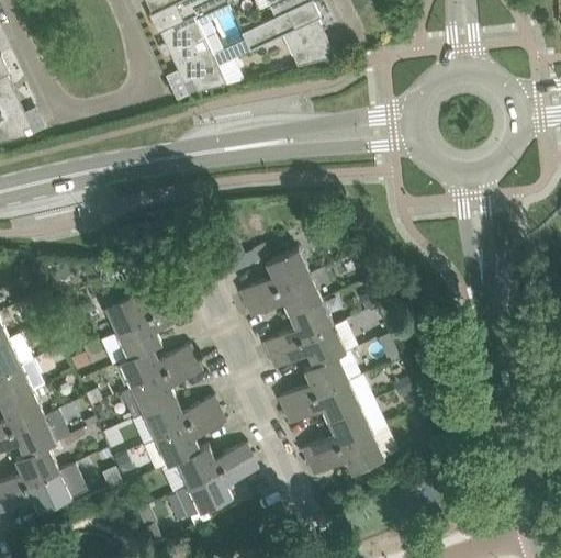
[(147,0),(149,3),(155,1),(159,11),(182,0),(147,0)]
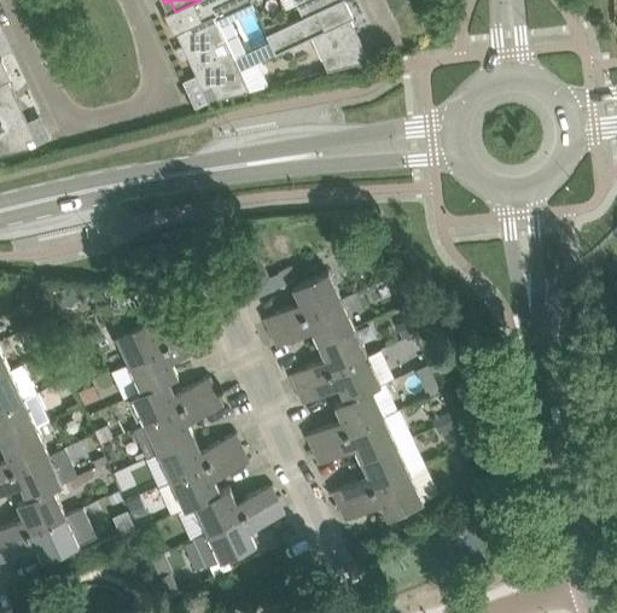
[(216,101),(250,94),(240,73),(234,60),(220,29),(216,22),(252,5),(250,1),(249,0),(201,0),(175,12),(167,17),(164,18),(173,38),(176,36),(182,50),(182,51),(186,50),(201,81),(205,79),(210,88),(202,93),(208,104),(216,100),(216,101)]
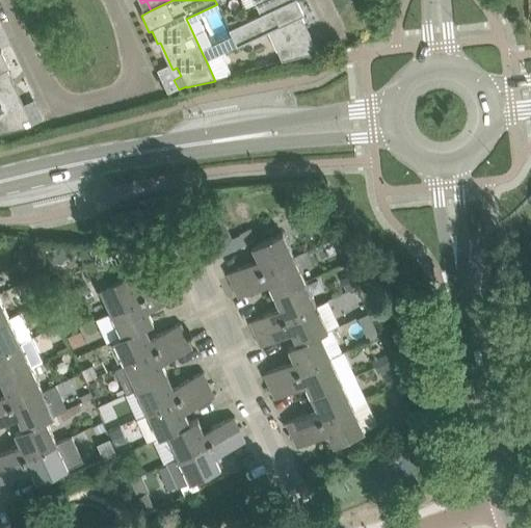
[(214,0),(215,1),(217,0),(251,0),(255,6),(260,17),(285,5),(286,5),(284,0),(214,0)]
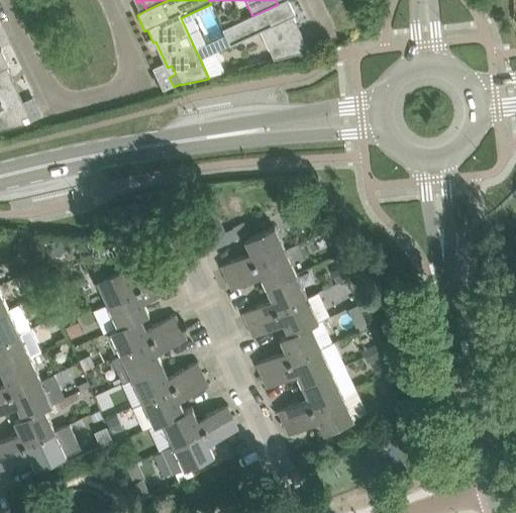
[(223,30),(222,30),(225,37),(230,47),(261,33),(274,62),(300,55),(301,55),(295,41),(300,39),(296,32),(299,30),(296,26),(293,18),(295,17),(287,0),(285,1),(278,5),(277,5),(252,16),(223,30)]
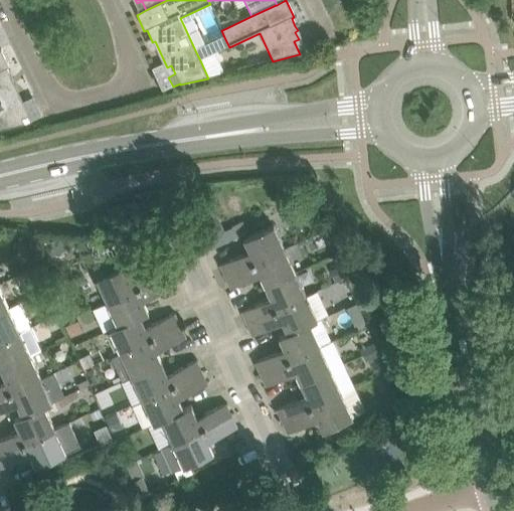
[(0,131),(24,125),(21,120),(17,111),(21,108),(10,82),(12,81),(6,69),(9,67),(1,52),(1,51),(0,52),(0,131)]
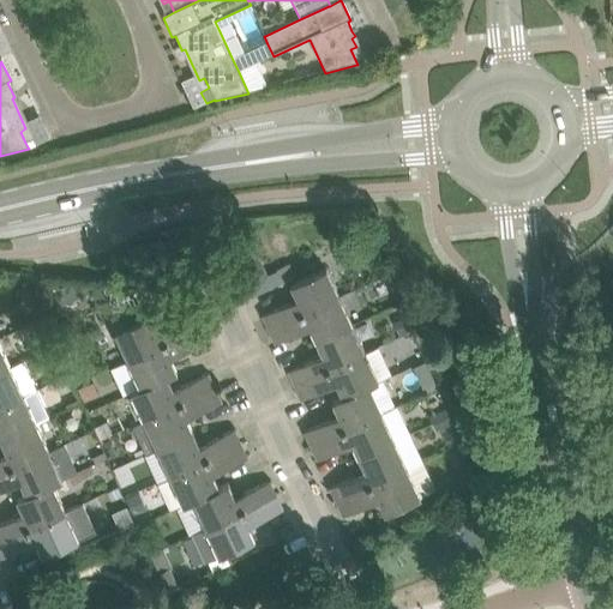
[(256,65),(239,72),(248,94),(266,88),(256,65)]
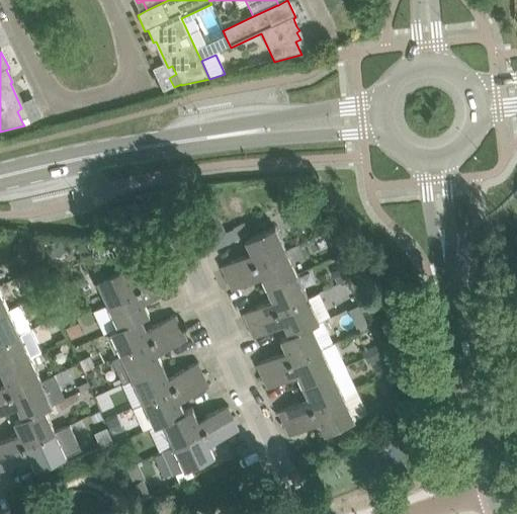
[(311,62),(309,55),(297,57),(299,65),(311,62)]
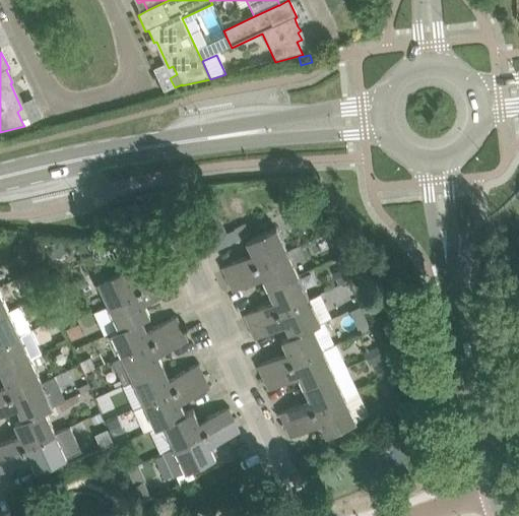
[(239,242),(245,239),(250,237),(245,226),(234,231),(239,242)]
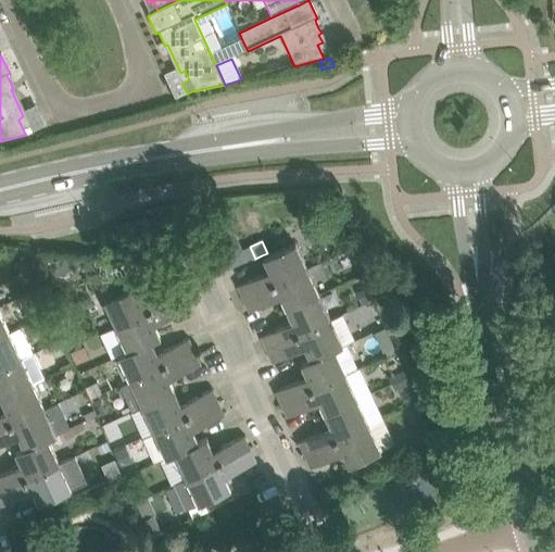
[(237,289),(241,300),(306,271),(295,246),(263,261),(268,274),(237,289)]
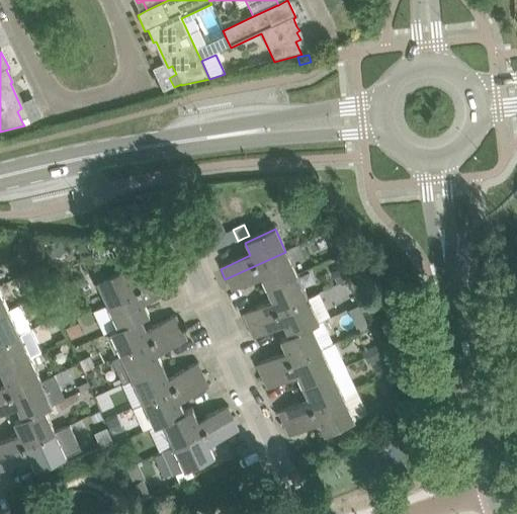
[(42,247),(32,243),(29,251),(38,255),(42,247)]
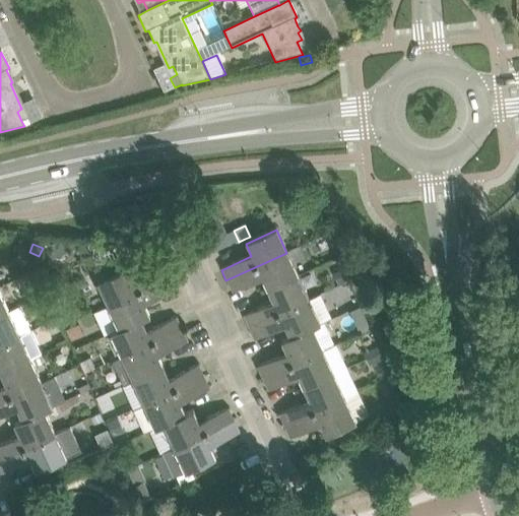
[(225,280),(233,294),(262,280),(267,291),(298,277),(286,253),(225,280)]
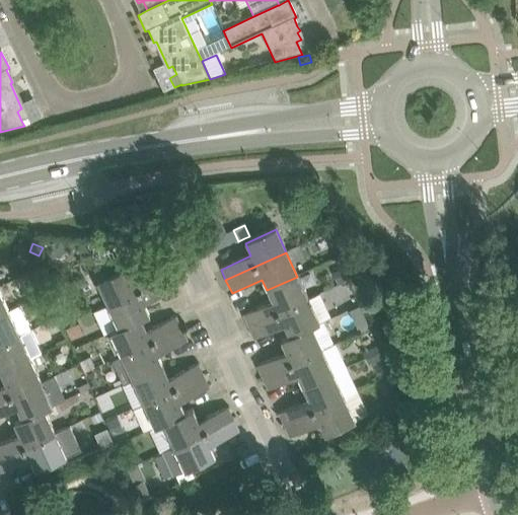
[(96,283),(107,307),(168,279),(162,268),(133,282),(127,270),(96,283)]
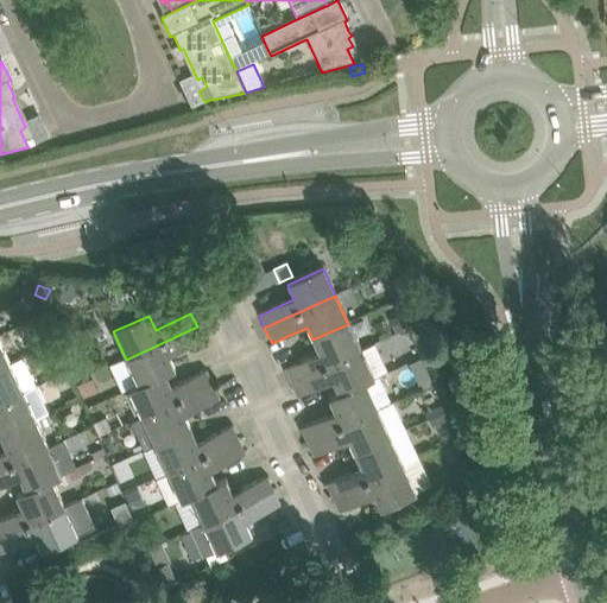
[(399,318),(390,322),(396,334),(404,330),(399,318)]
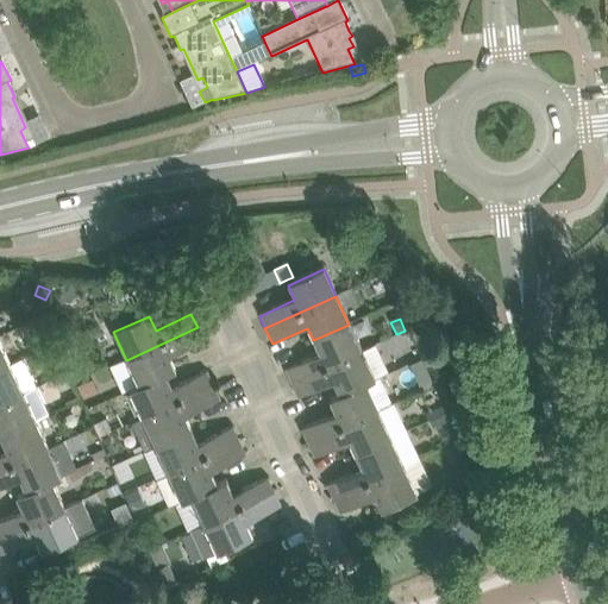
[(42,320),(32,325),(38,338),(48,333),(42,320)]
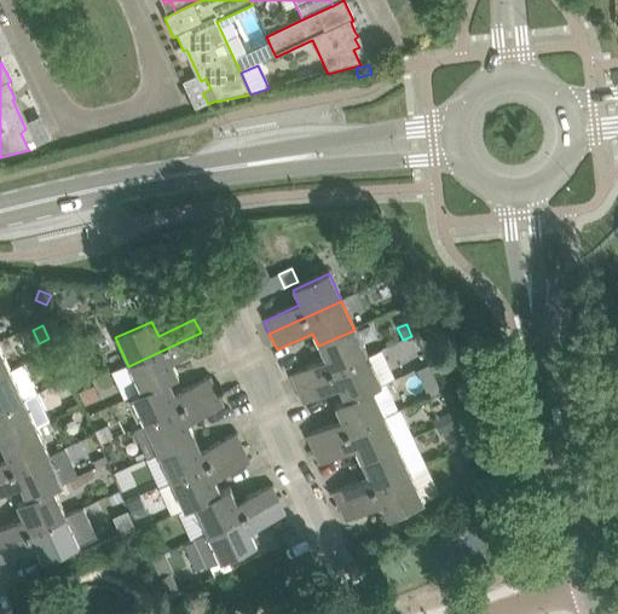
[(289,377),(295,392),(368,358),(354,330),(318,346),(325,361),(289,377)]
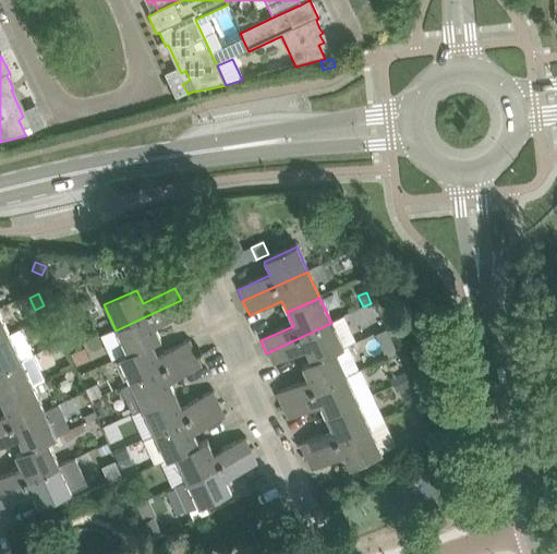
[(116,330),(126,354),(128,356),(150,345),(152,346),(160,341),(154,328),(186,313),(181,300),(116,330)]
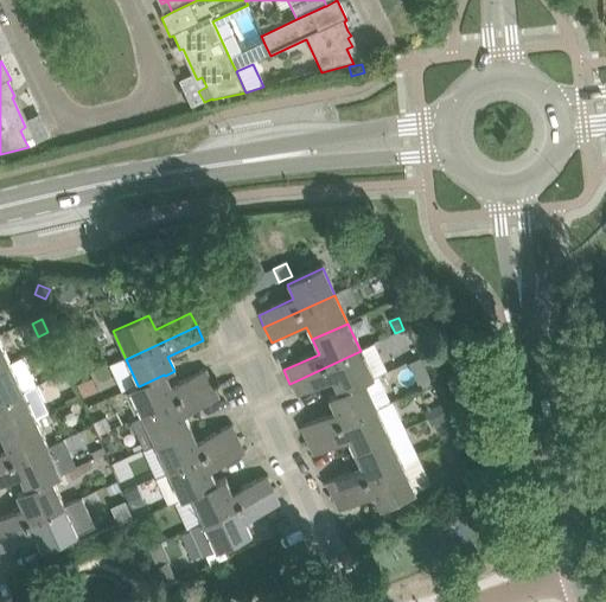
[(0,370),(10,365),(0,344),(0,370)]
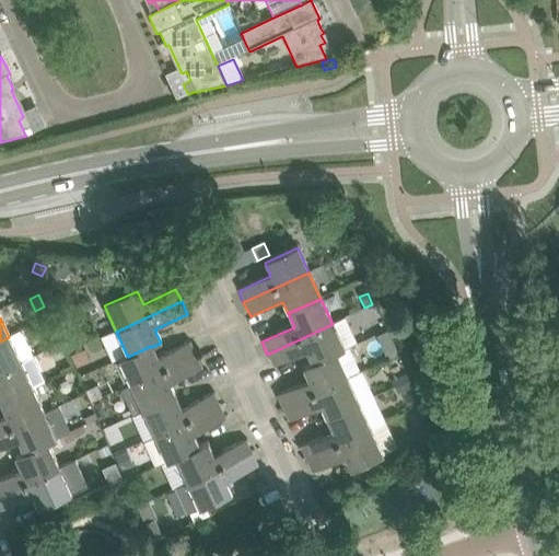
[(312,365),(345,350),(333,324),(267,355),(274,368),(306,352),(312,365)]
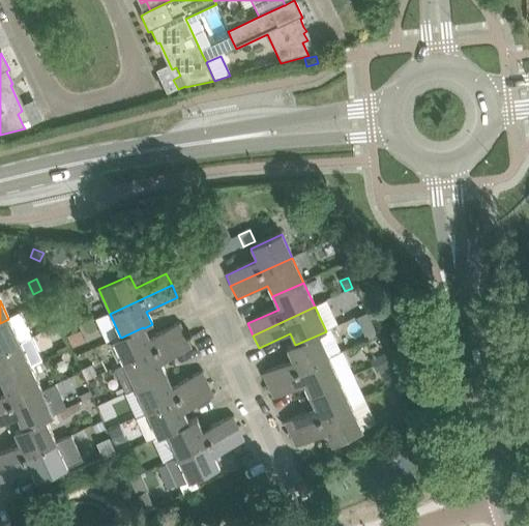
[(0,352),(30,339),(19,315),(8,319),(0,323),(0,352)]
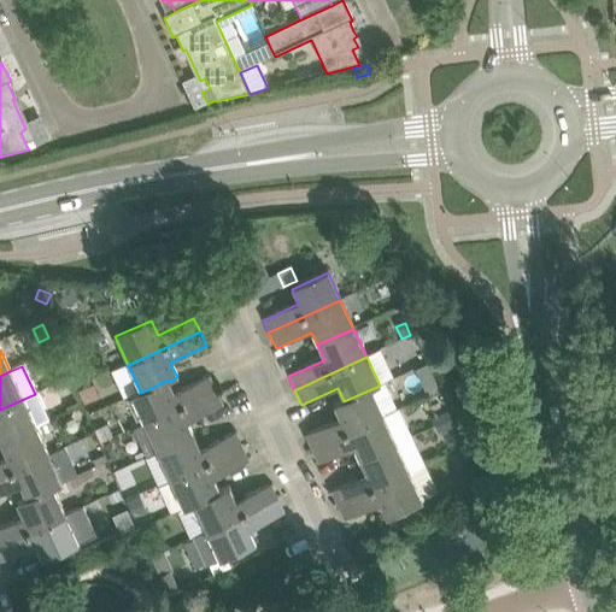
[(132,395),(145,424),(216,392),(210,378),(174,395),(168,382),(166,381),(141,393),(140,392),(132,395)]
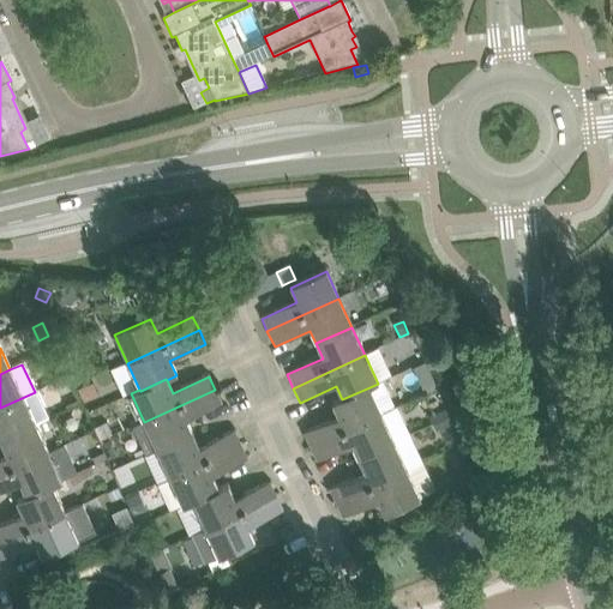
[(382,383),(378,384),(342,399),(332,404),(338,418),(304,435),(310,448),(380,415),(395,409),(382,383)]
